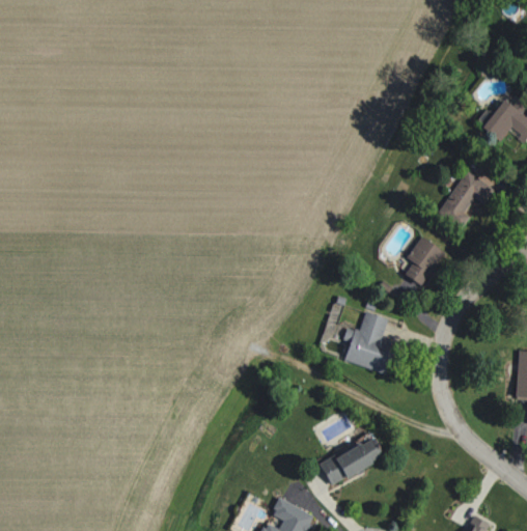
[(482,126),(501,140),(510,127),(526,139),(526,107),(508,92),(482,126)]
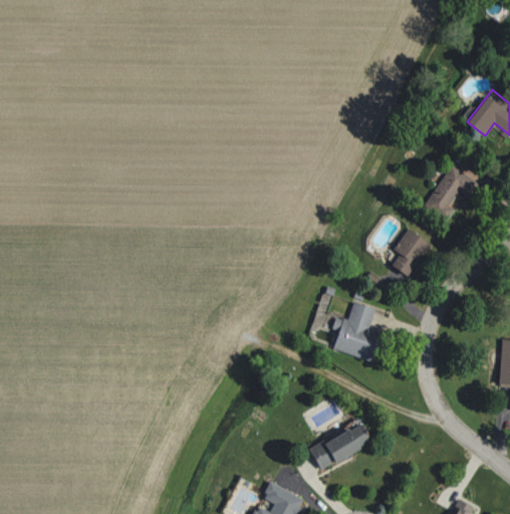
[(459,190),(469,196),(478,181),(451,164),(427,202),(444,213),(459,190)]
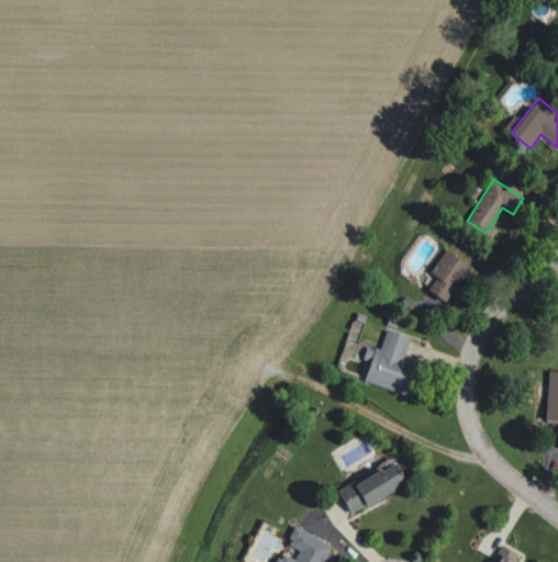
[(469,265),(446,249),(432,272),(437,277),(428,290),(446,302),(469,265)]
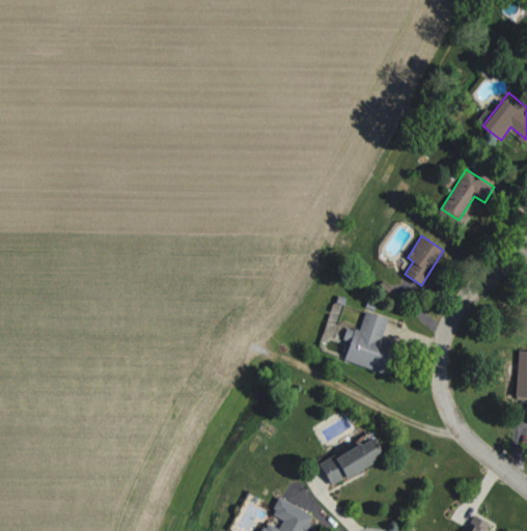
[(390,318),(366,311),(360,331),(354,329),(344,360),(380,370),(389,340),(384,339),(390,318)]
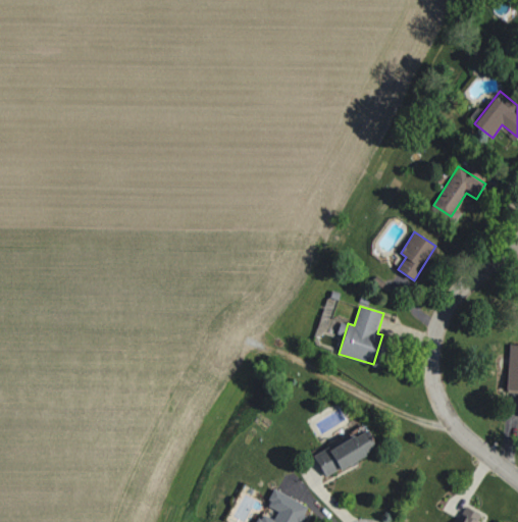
[(517,345),(510,345),(508,390),(517,390),(517,345)]
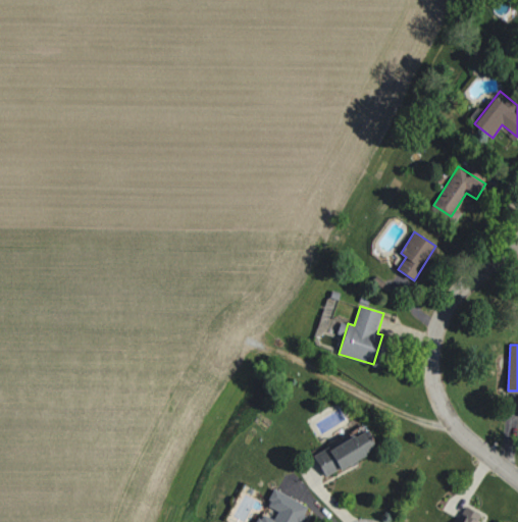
[(325,477),(375,447),(362,426),(313,457),(325,477)]
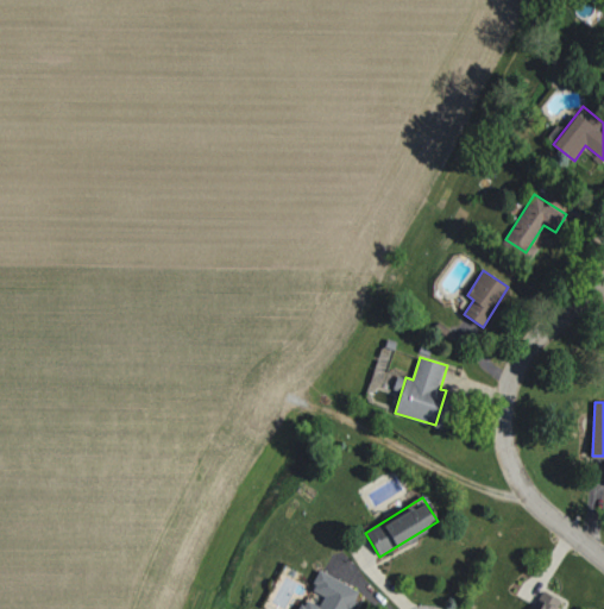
[(353,608),(363,591),(321,570),(312,589),(326,596),(320,606),(306,598),(299,608),(353,608)]
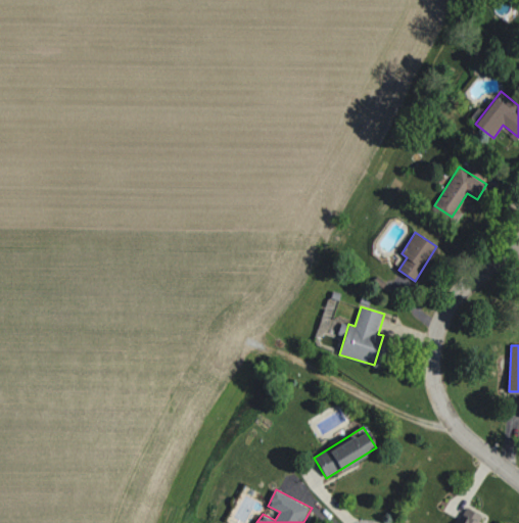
[(481,522),(485,517),(468,509),(460,522),(481,522)]
